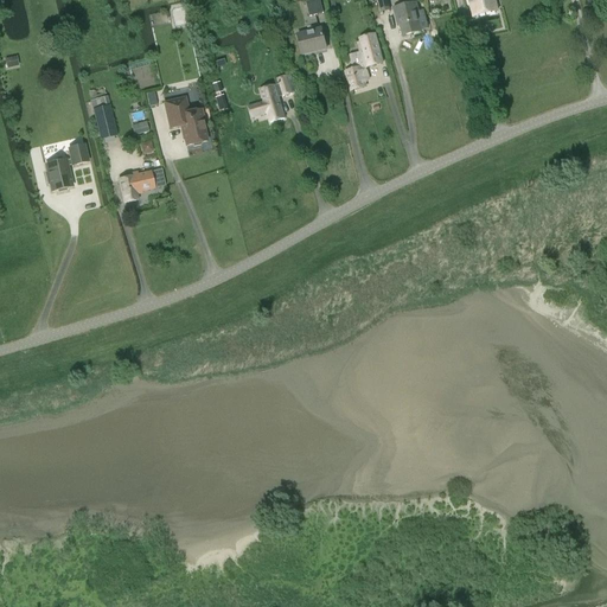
[(324,13),(319,0),(315,0),(306,2),(310,17),(324,13)]
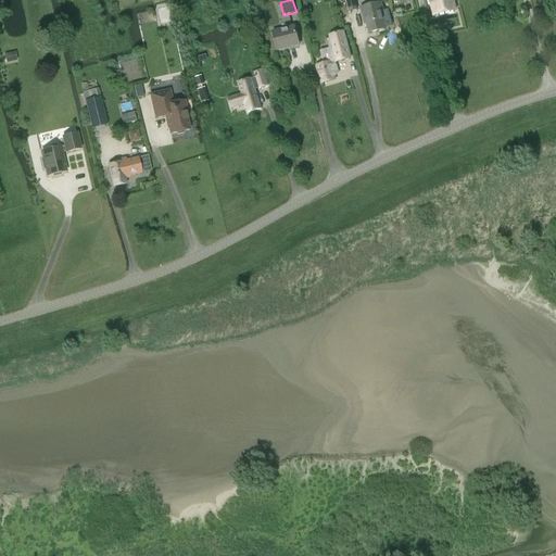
[(345,0),(350,12),(356,10),(354,0),(345,0)]
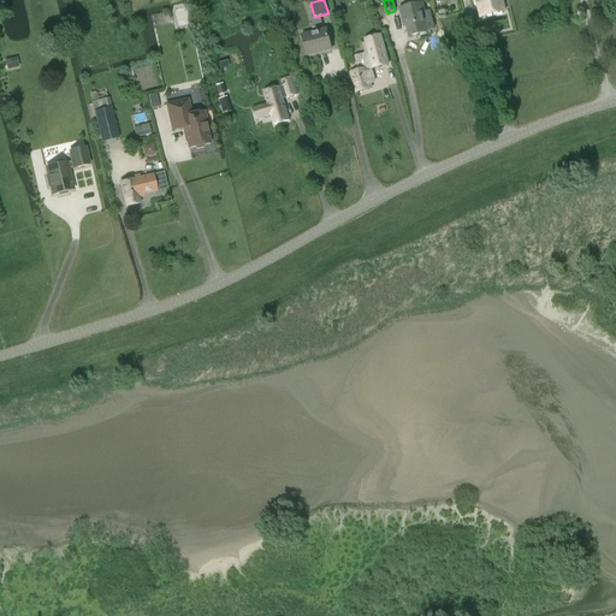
[(475,0),(480,17),(505,11),(502,0),(475,0)]
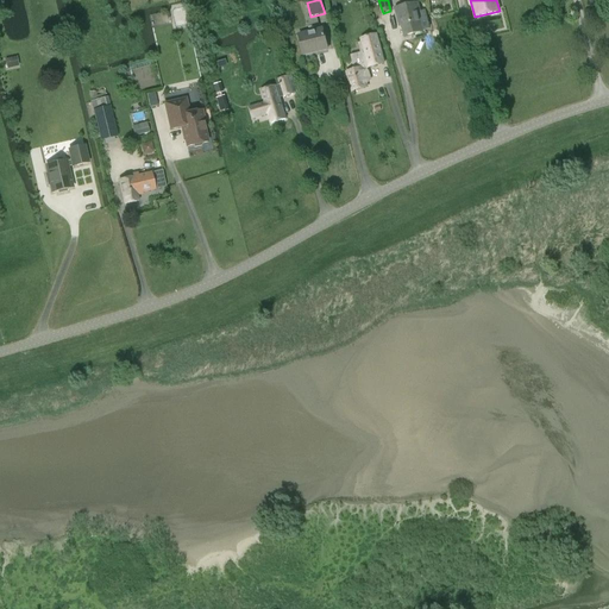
[(418,2),(400,7),(396,8),(399,20),(401,19),(405,36),(422,31),(418,13),(420,13),(418,2)]
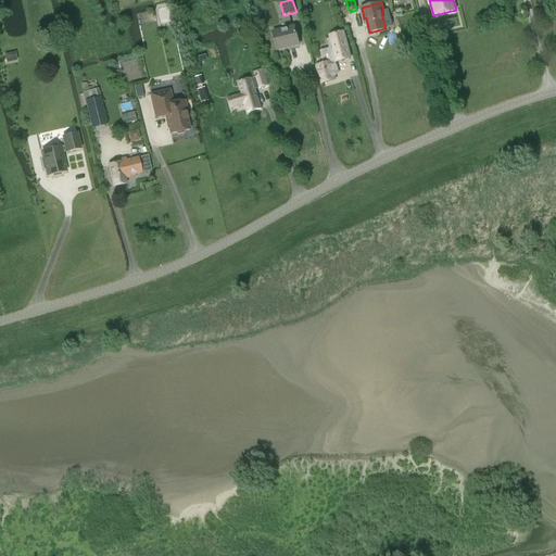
[(311,7),(303,9),(304,16),(313,15),(311,7)]
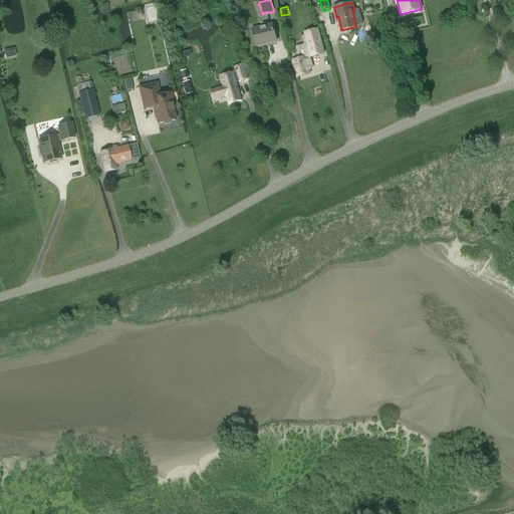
[(251,30),(254,40),(256,47),(276,41),(276,40),(272,24),(251,30)]
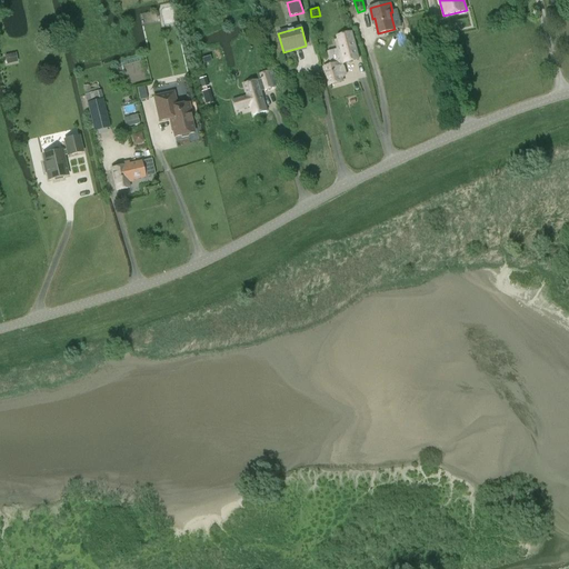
[(327,52),(331,67),(325,68),(329,86),(342,81),(340,76),(346,75),(342,66),(345,63),(358,59),(351,32),(337,37),(340,49),(327,52)]
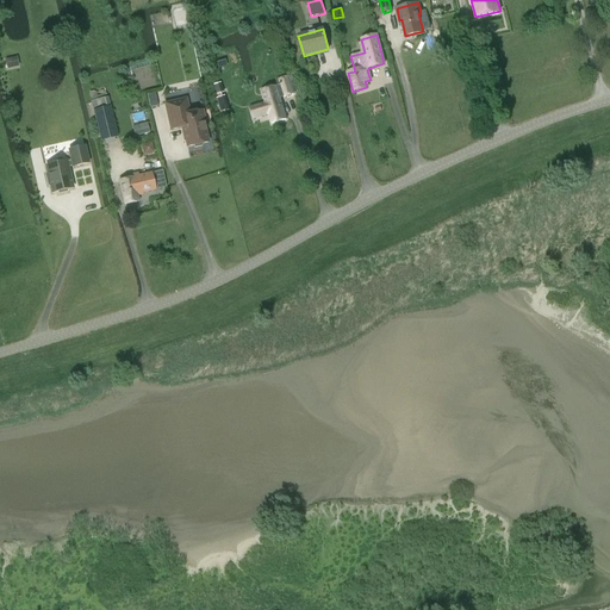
[(14,58),(5,61),(7,69),(17,67),(14,58)]
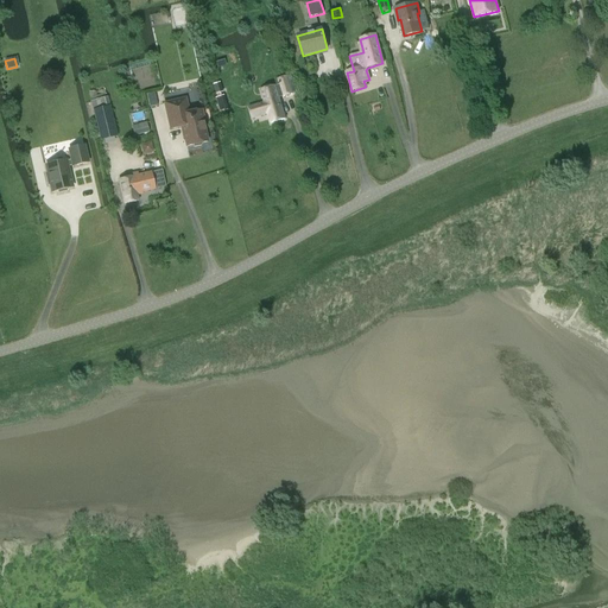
[(287,76),(279,78),(284,97),(292,95),(292,94),(297,93),(292,76),(287,77),(287,76)]
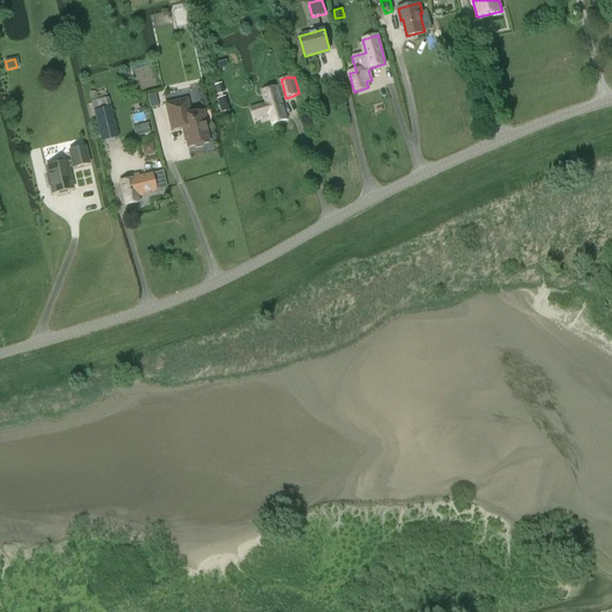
[(220,84),(214,85),(216,96),(218,95),(219,98),(216,99),(220,112),(228,110),(225,97),(222,97),(221,93),(224,93),(220,84)]
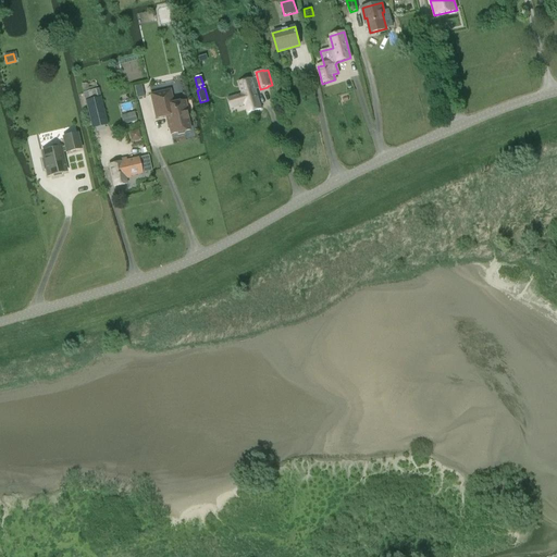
[(243,95),(227,98),(231,109),(246,104),(248,113),(261,110),(256,90),(260,89),(257,78),(252,79),(252,78),(239,83),(243,95)]
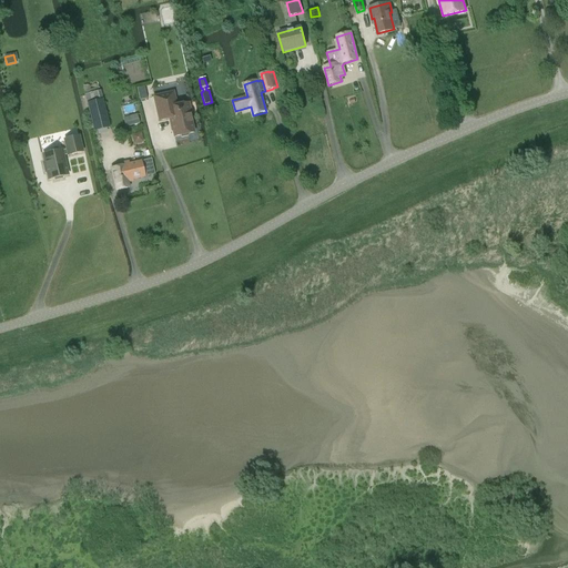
[(100,91),(84,94),(87,103),(102,99),(100,91)]
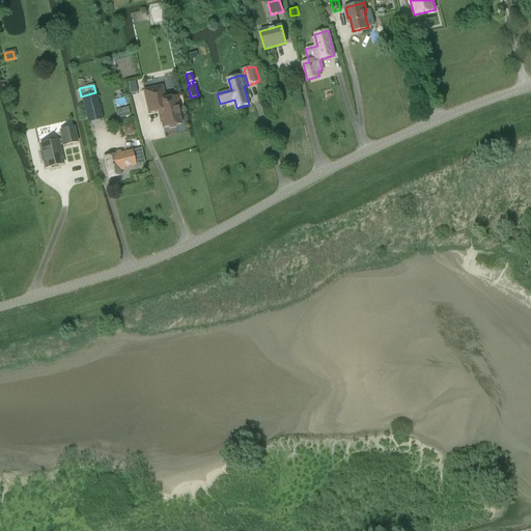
[(165,99),(162,86),(143,90),(148,113),(159,111),(163,129),(168,127),(169,129),(175,128),(175,126),(180,124),(177,110),(178,109),(176,96),(165,99)]
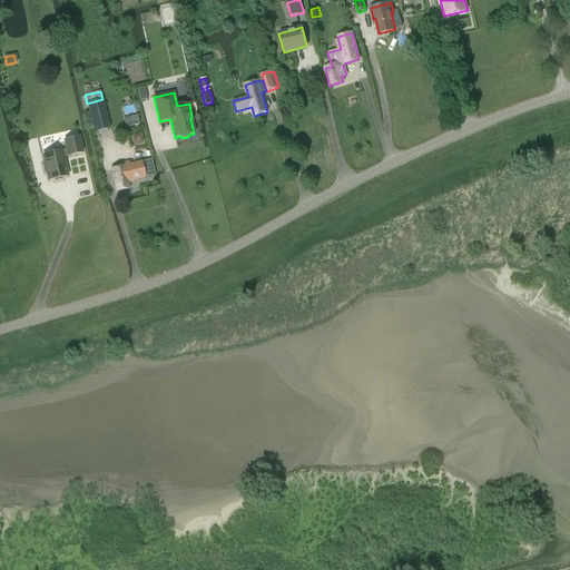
[(109,128),(102,99),(87,104),(95,131),(109,128)]
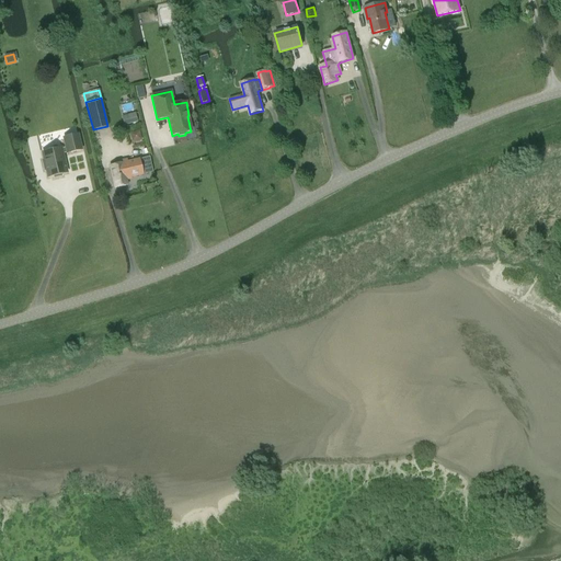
[(135,114),(123,116),(125,126),(137,123),(135,114)]
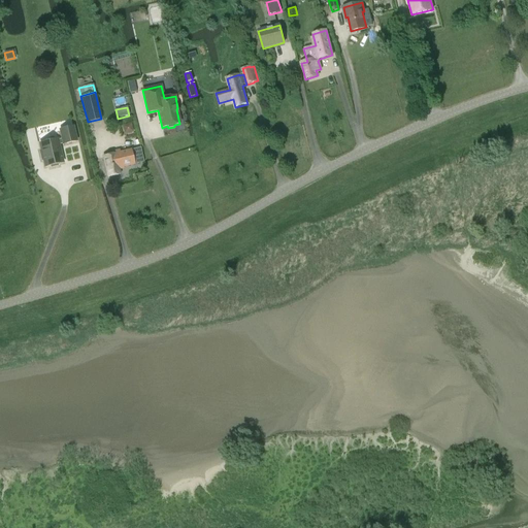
[(73,126),(60,129),(62,139),(63,143),(64,144),(76,141),(73,126)]
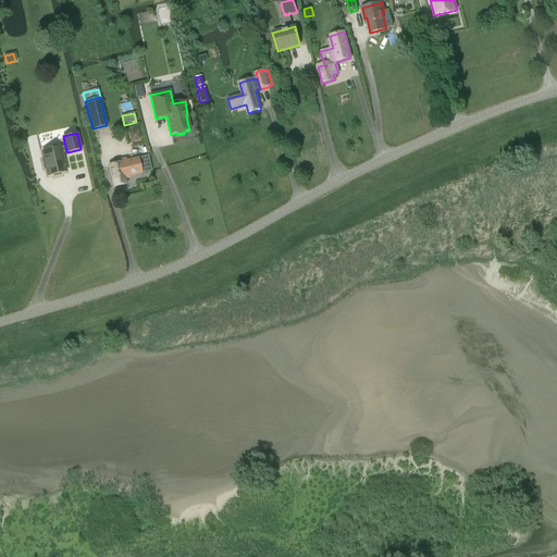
[(44,158),(41,159),(44,170),(46,169),(48,176),(53,175),(53,177),(61,175),(61,173),(66,172),(61,152),(66,151),(65,147),(60,148),(60,147),(42,151),(44,158)]
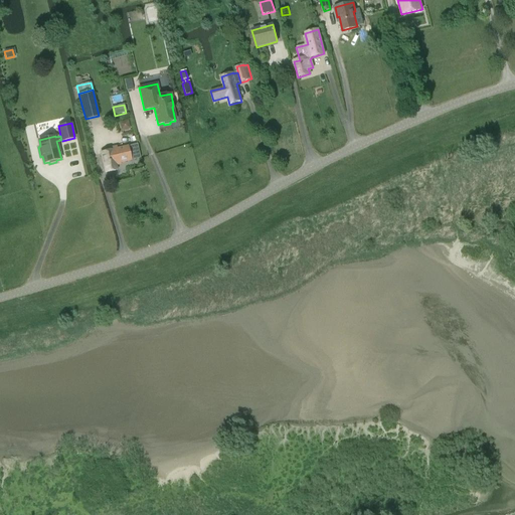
[(116,164),(141,158),(138,144),(113,150),(112,147),(109,148),(110,151),(101,153),(105,173),(117,170),(116,164)]
